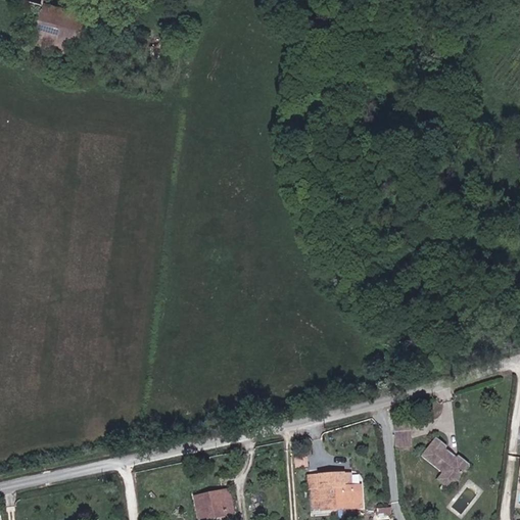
[(72,31),(77,13),(39,3),(39,0),(14,0),(11,14),(72,31)]
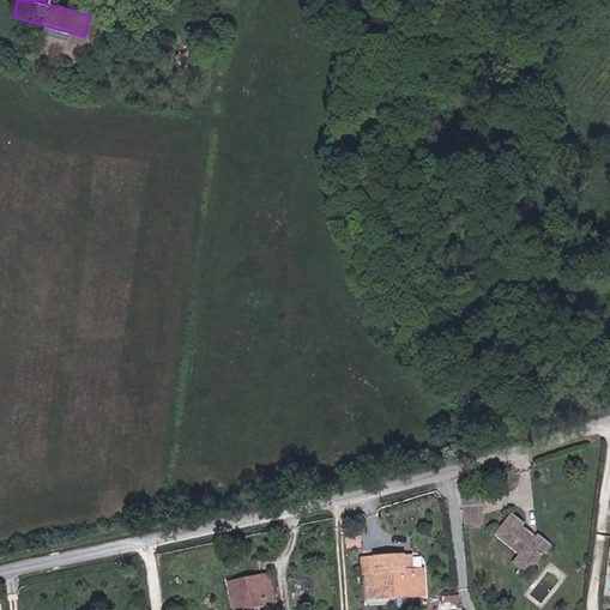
[(103,7),(90,4),(90,16),(100,22),(103,7)]
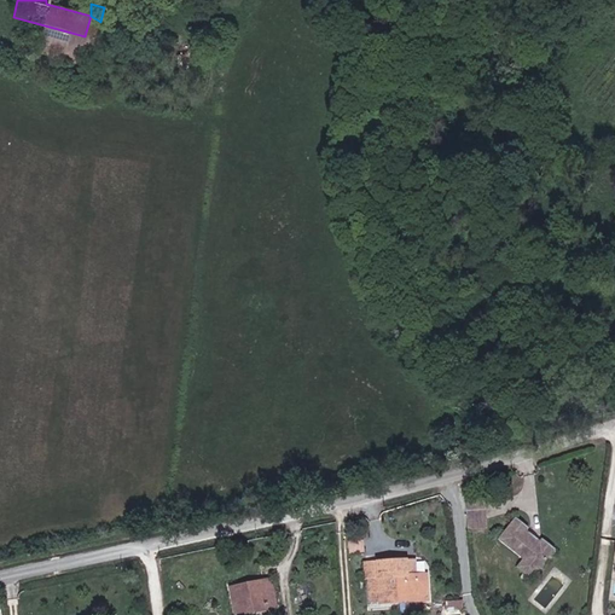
[(464,497),(466,521),(482,520),(481,497),(464,497)]
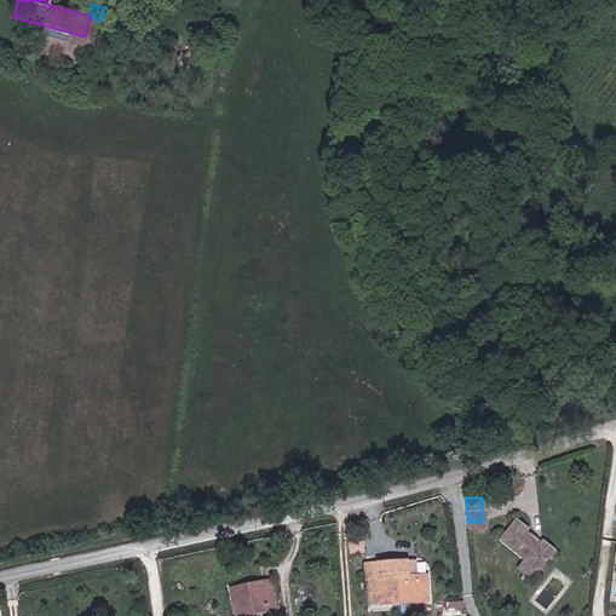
[(516,564),(528,575),(556,548),(543,536),(541,539),(528,524),(530,523),(519,513),(499,535),(520,558),(516,564)]
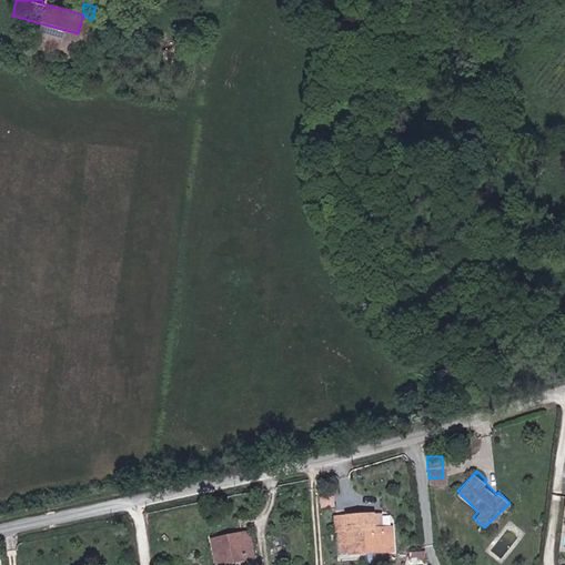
[(333,530),(339,530),(351,528),(350,513),(333,513),(333,530)]
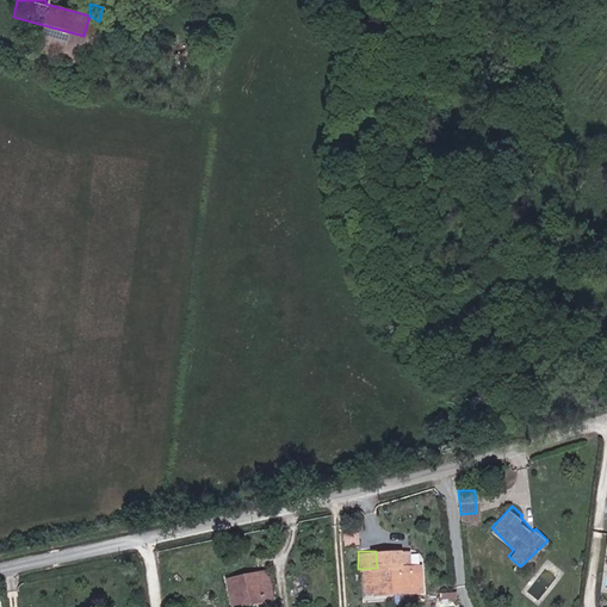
[(403,567),(402,551),(376,551),(377,568),(364,569),(364,590),(373,590),(373,596),(392,596),(392,592),(422,592),(421,565),(412,567),(403,567)]
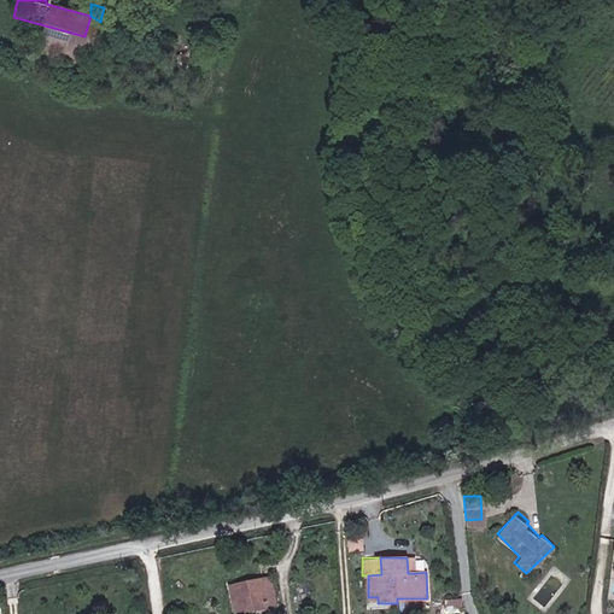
[(233,612),(276,606),(273,582),(250,585),(249,580),(228,584),(233,612)]
